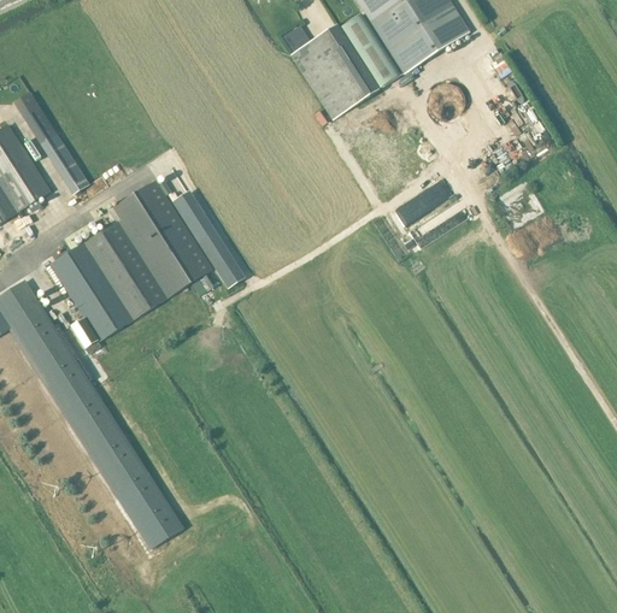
[(470,31),(450,0),(357,0),(363,10),(403,72),(470,31)]
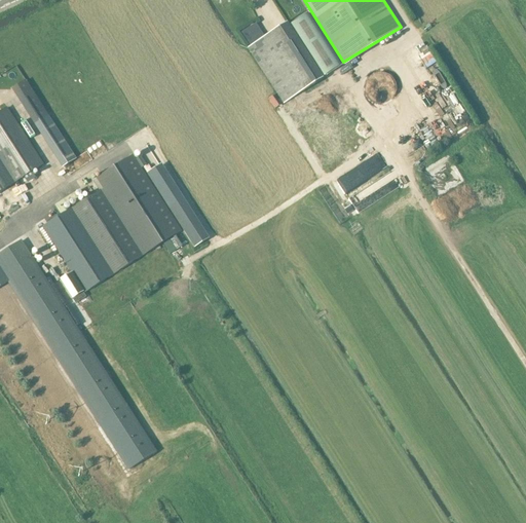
[(307,11),(288,24),(289,25),(322,76),(340,64),(307,11)]
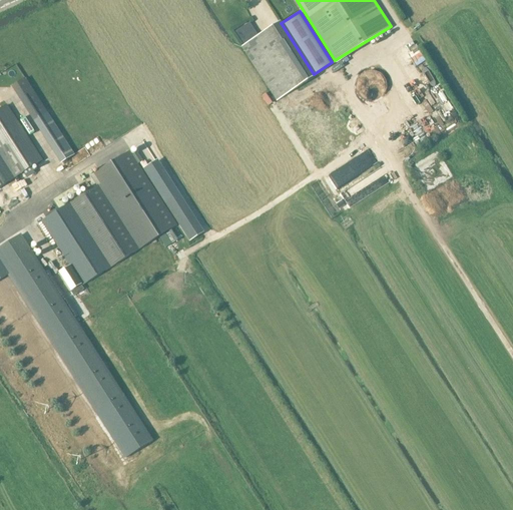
[(277,97),(314,74),(282,24),(281,23),(280,22),(279,20),(258,34),(244,42),(242,43),(277,97)]
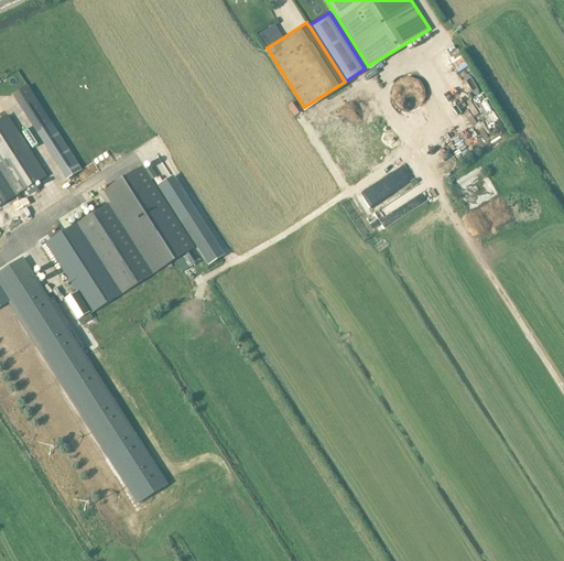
[(279,30),(263,39),(269,46),(283,38),(279,30)]
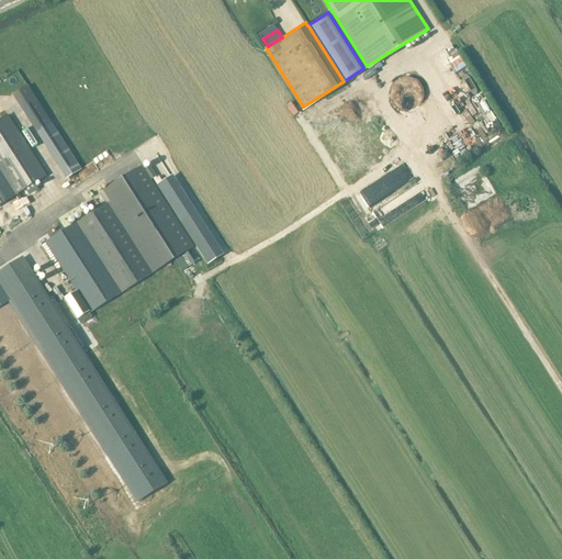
[(26,84),(12,92),(66,178),(80,168),(79,167),(56,129),(51,121),(26,84)]
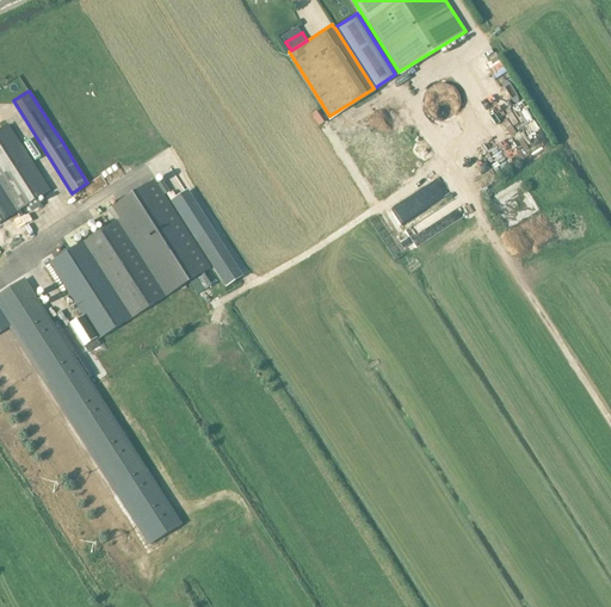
[(374,91),(331,118),(345,141),(380,193),(423,165),(374,91)]
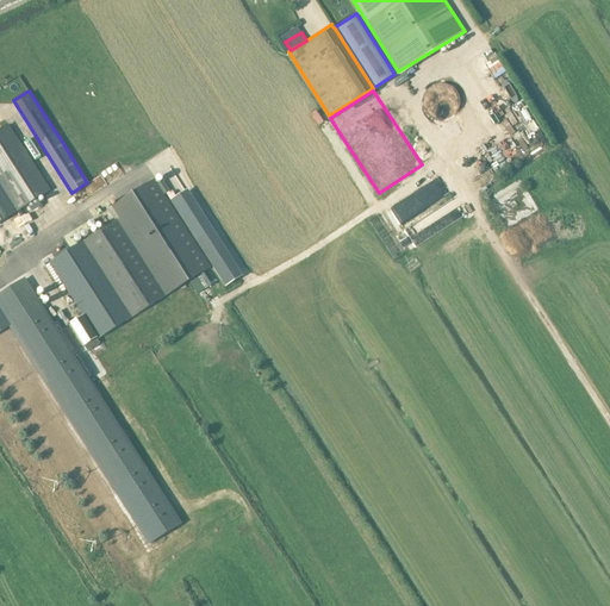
[(0,219),(49,188),(7,123),(0,126),(0,219)]
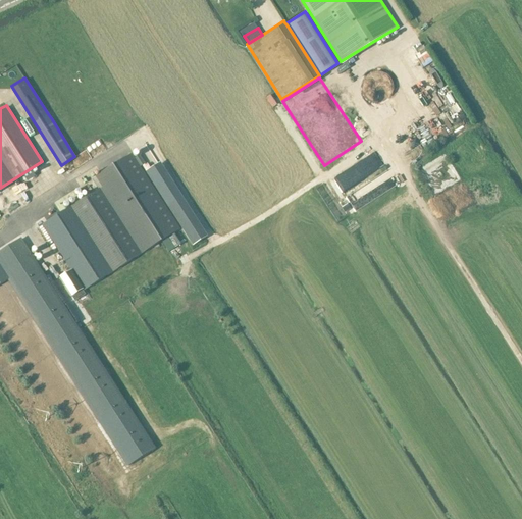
[(98,187),(69,205),(111,270),(153,244),(160,239),(166,235),(170,232),(178,227),(140,165),(134,156),(131,152),(92,177),(98,187)]
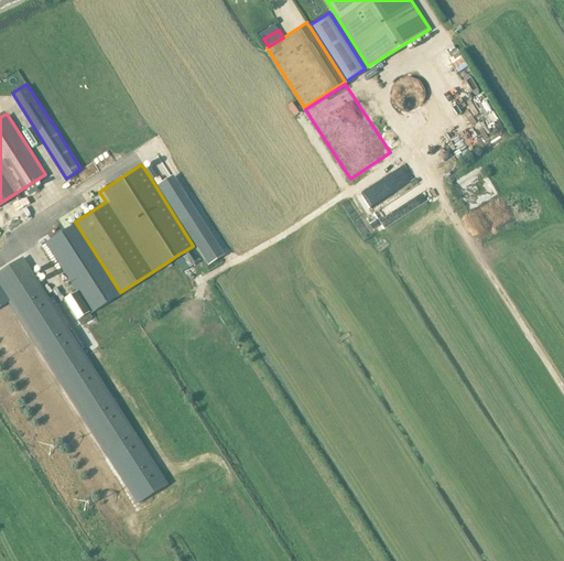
[(150,165),(144,169),(151,179),(156,175),(150,165)]
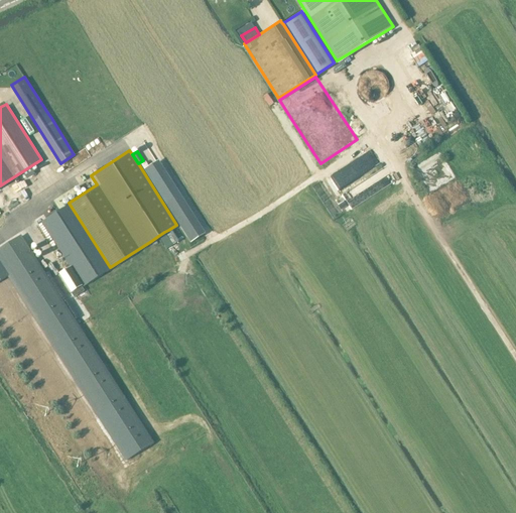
[(179,191),(164,202),(177,222),(190,241),(206,231),(179,191)]
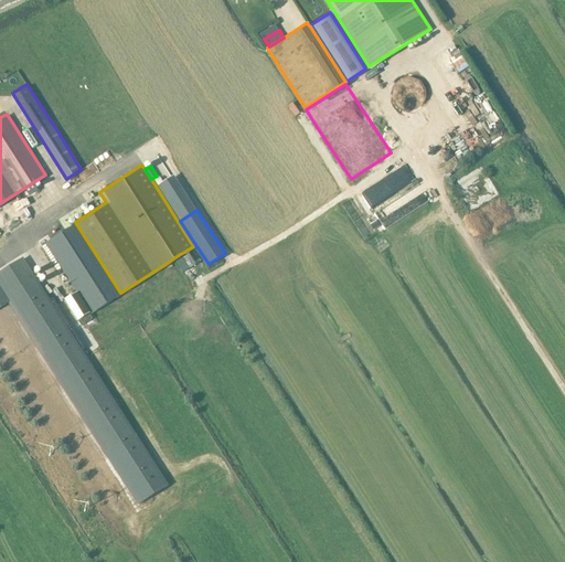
[(0,268),(0,284),(137,502),(167,484),(23,255),(0,268)]
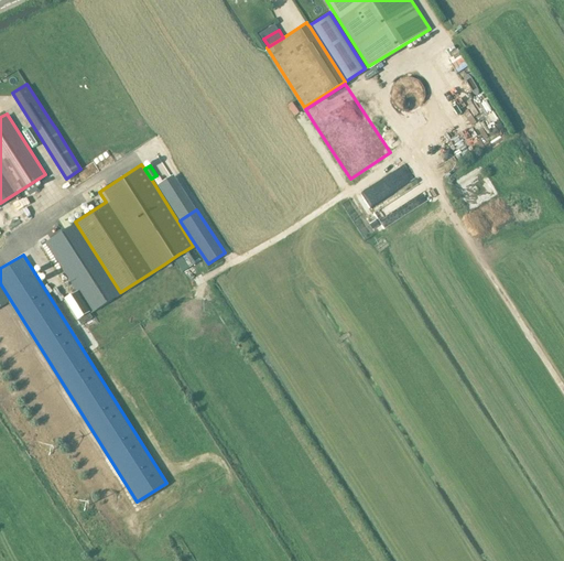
[(77,317),(90,309),(77,288),(64,297),(77,317)]
